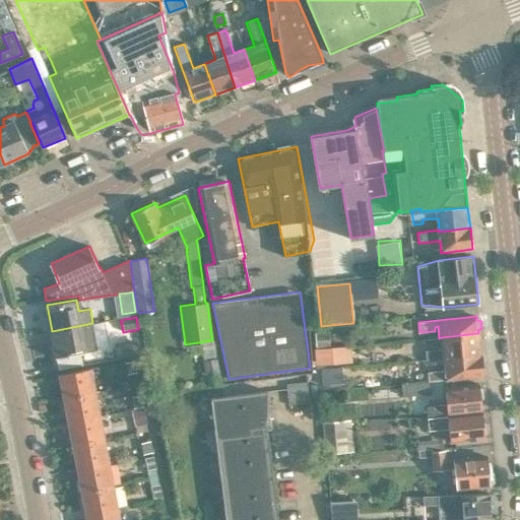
[(92,323),(52,331),(56,358),(86,352),(85,349),(96,347),(92,323)]
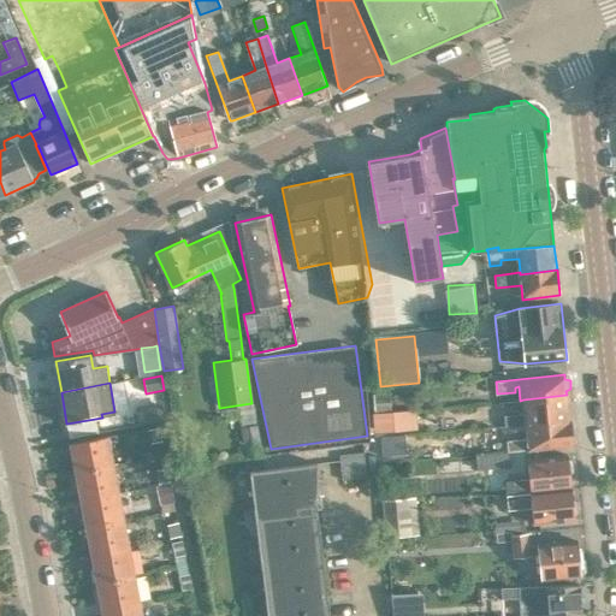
[(373,394),(374,413),(391,412),(389,392),(373,394)]
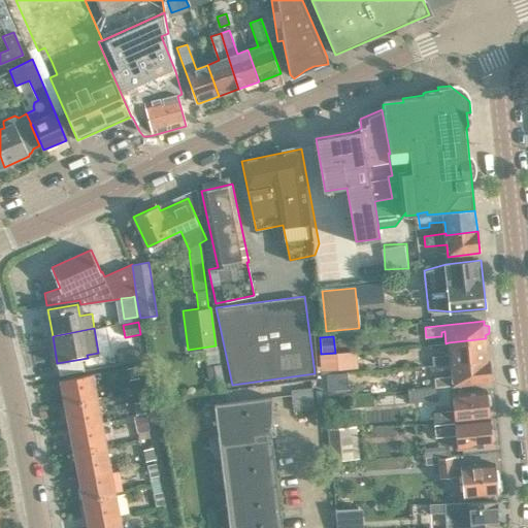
[(486,338),(449,342),(450,354),(433,356),(433,365),(451,363),(488,359),(487,353),(491,351),(490,341),(486,340),(486,338)]
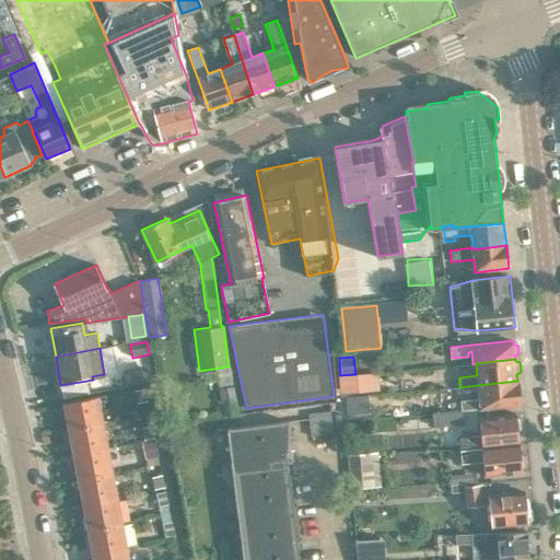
[(146,370),(126,374),(128,386),(147,382),(146,370)]
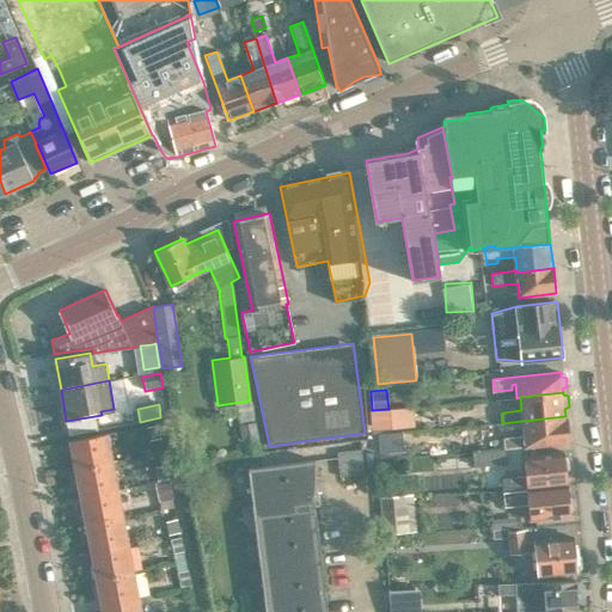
[(391,430),(389,410),(373,411),(374,432),(391,430)]
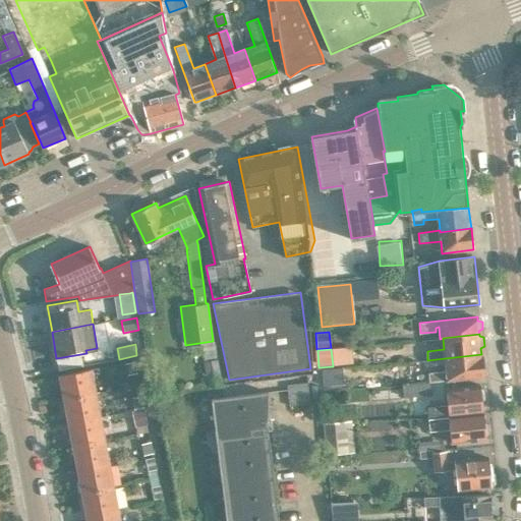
[(430,383),(479,378),(484,377),(483,368),(486,367),(485,358),(481,357),(481,354),(445,358),(446,370),(429,372),(430,383)]
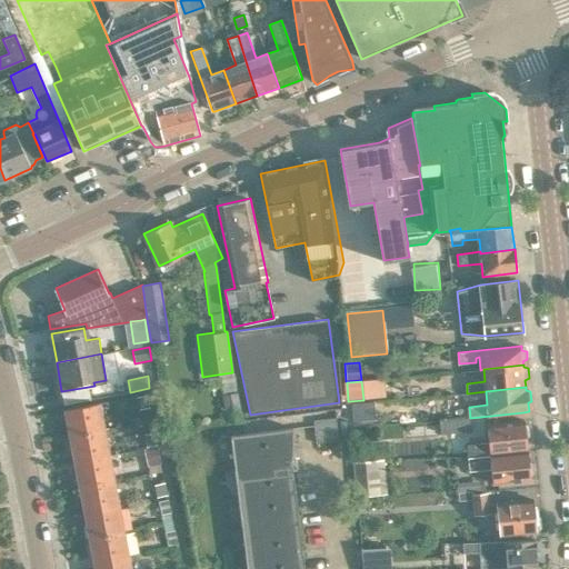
[(240,420),(237,392),(222,395),(226,422),(240,420)]
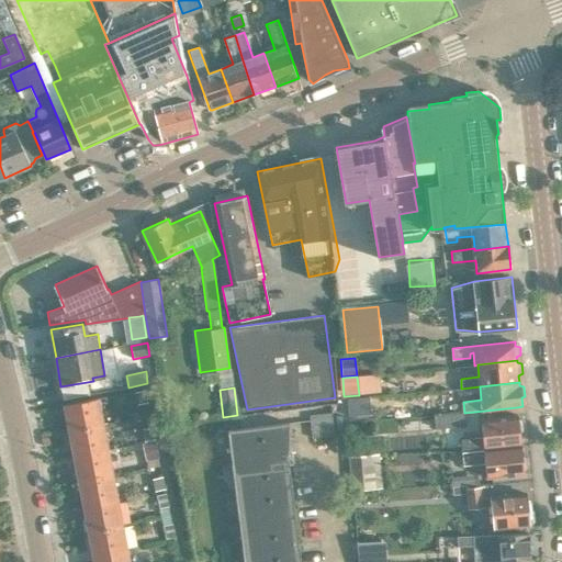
[(144,390),(134,391),(137,404),(147,402),(144,390)]
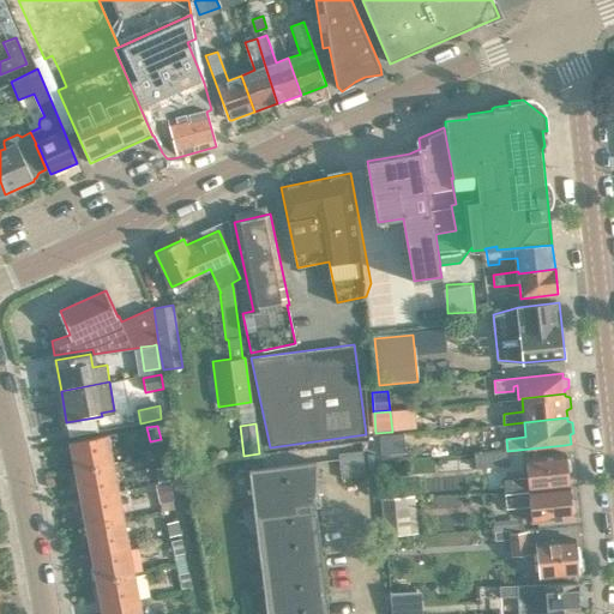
[(380,453),(404,452),(402,434),(379,435),(380,453)]
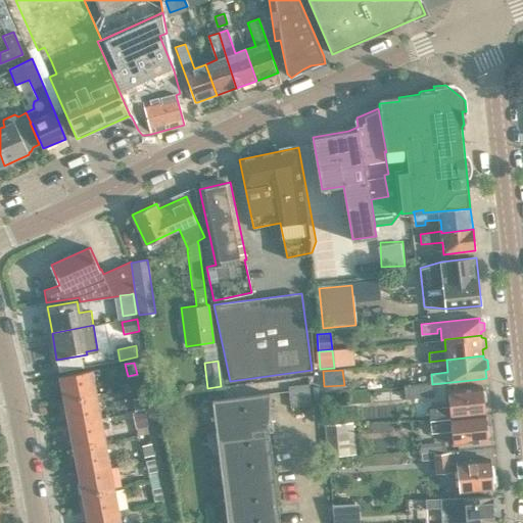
[(59,377),(63,400),(95,394),(91,371),(59,377)]
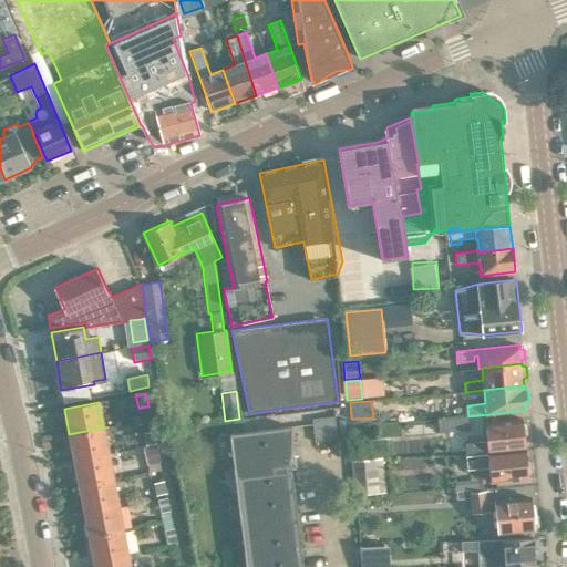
[(311,408),(311,419),(315,441),(337,439),(332,405),(311,408)]
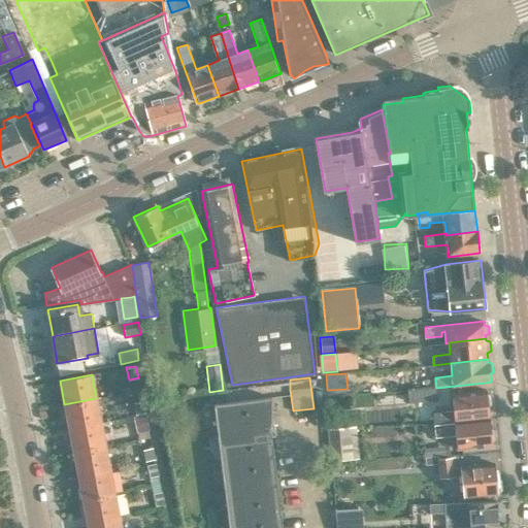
[(436,399),(435,387),(407,390),(408,402),(436,399)]
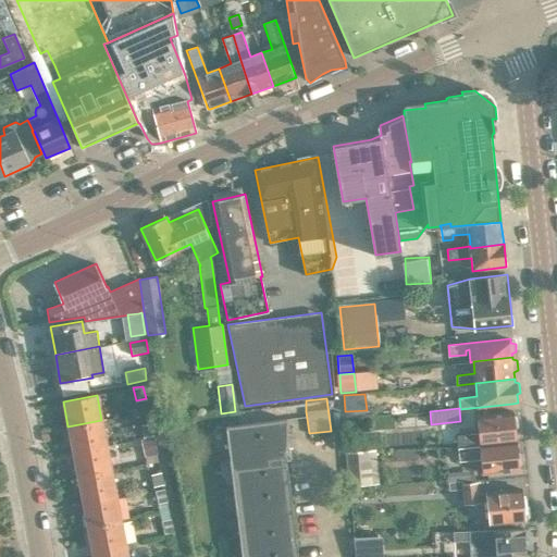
[(477,416),(479,433),(456,435),(457,444),(467,444),(467,446),(517,441),(515,429),(518,426),(517,417),(514,416),(514,411),(477,416)]
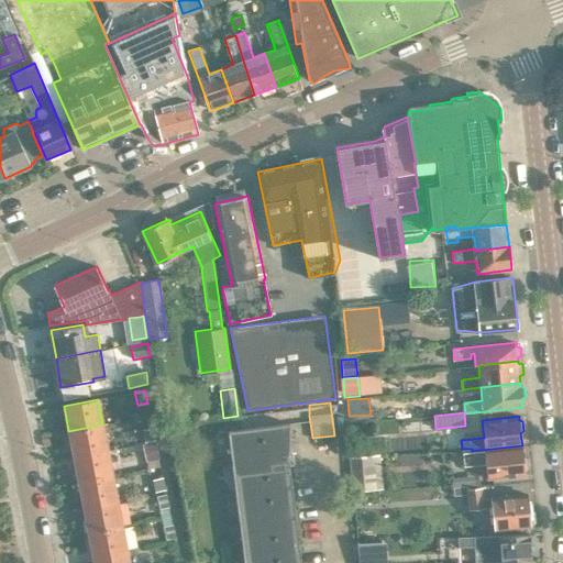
[(68,431),(74,456),(108,450),(102,424),(68,431)]
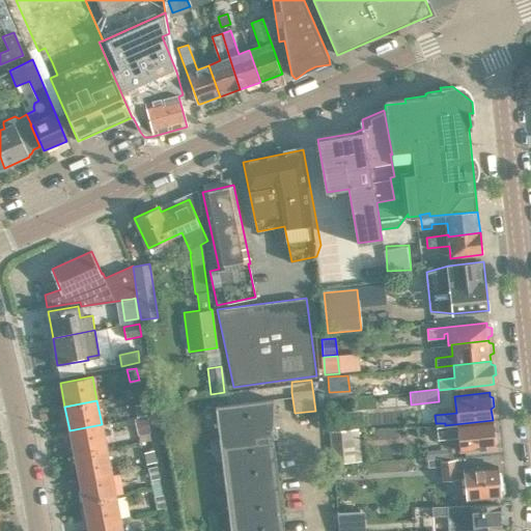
[(282,530),(271,431),(272,401),(214,409),(228,530),(282,530)]
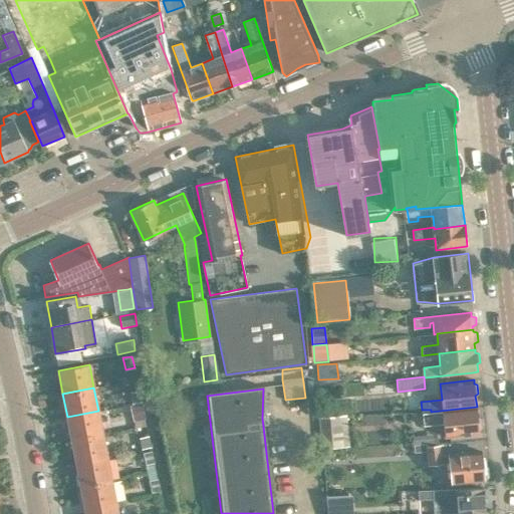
[(141,402),(139,390),(130,392),(133,404),(141,402)]
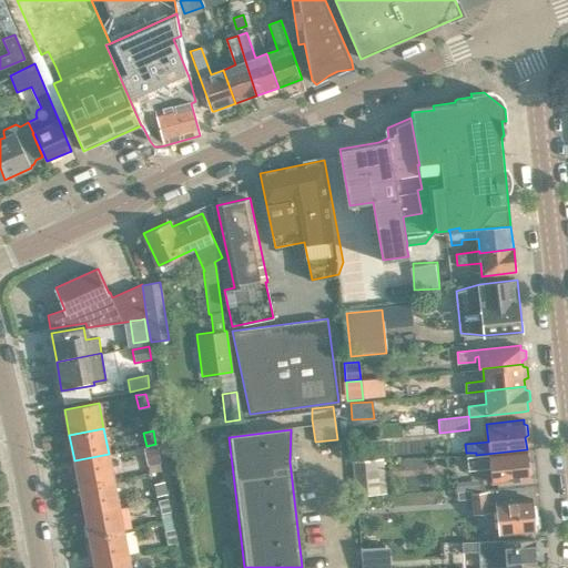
[(148,465),(160,463),(156,446),(144,448),(148,465)]
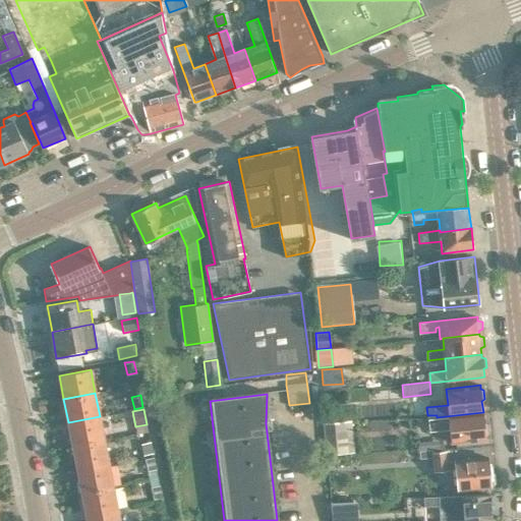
[(452,443),(485,440),(485,436),(487,433),(486,425),(484,423),(483,412),(437,417),(437,415),(427,415),(429,431),(451,429),(452,443)]
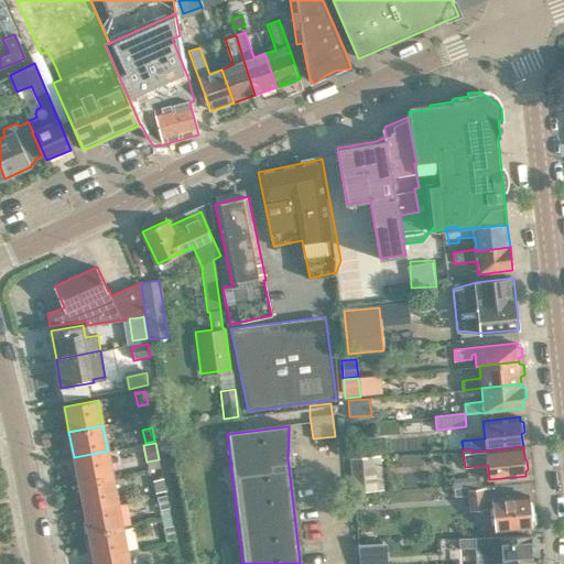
[(74,457),(78,483),(112,476),(108,451),(74,457)]
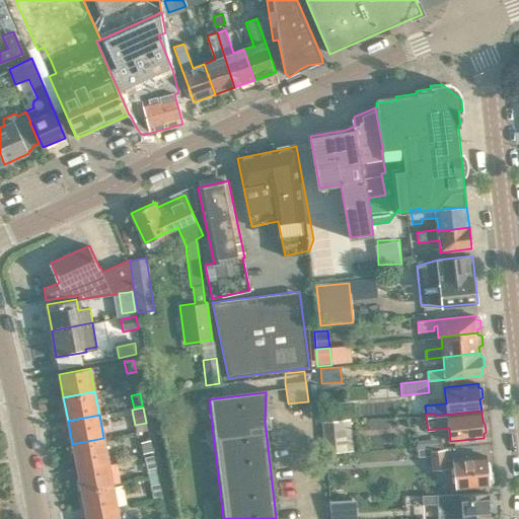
[(350,420),(322,422),(325,453),(352,451),(350,420)]
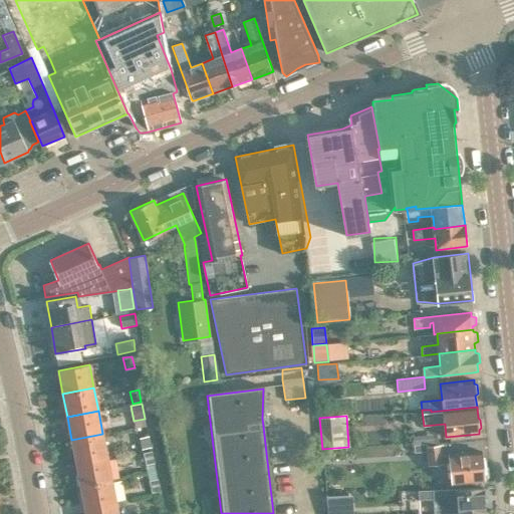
[(71,440),(76,463),(107,457),(102,434),(71,440)]
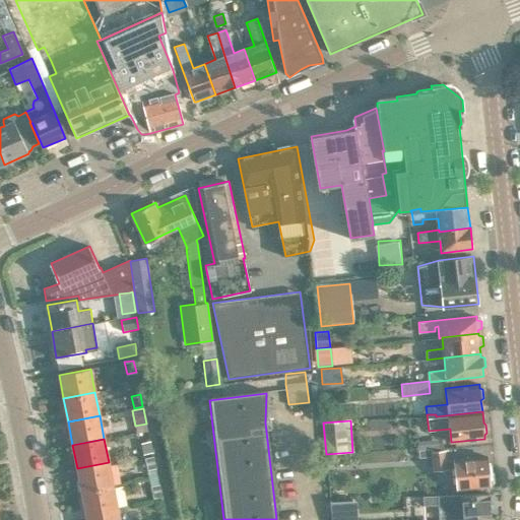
[(143,455),(151,453),(149,441),(140,443),(143,455)]
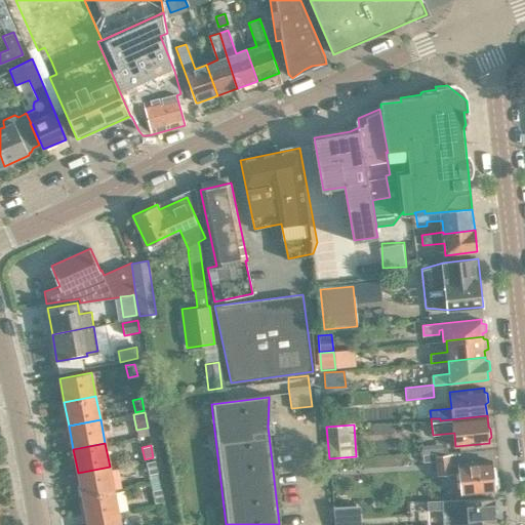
[(462,495),(494,491),(494,489),(497,489),(496,478),(493,478),(491,460),(450,465),(449,455),(437,456),(436,453),(422,454),(423,462),(437,460),(439,475),(460,473),(462,495)]
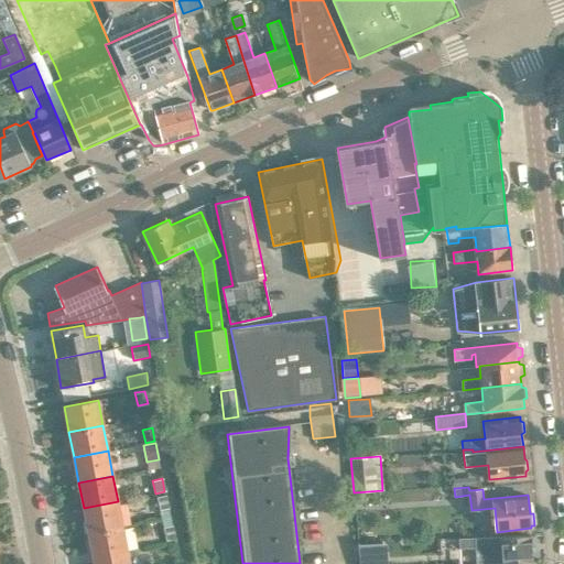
[(159,510),(169,508),(165,495),(156,497),(159,510)]
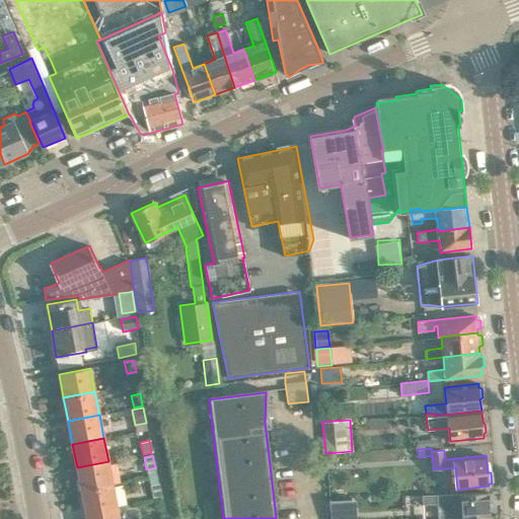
[(113,485),(108,461),(77,467),(81,491),(113,485)]
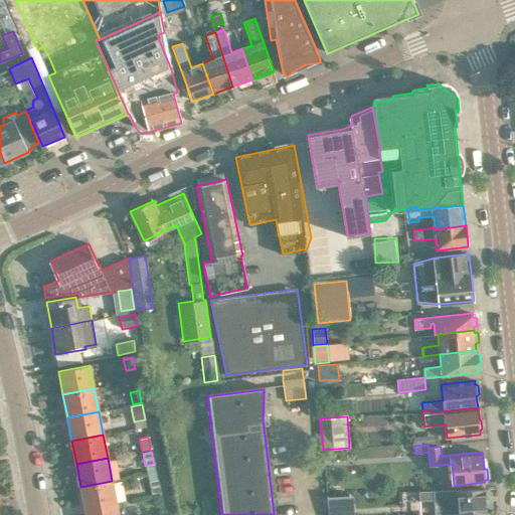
[(117,504),(112,481),(80,487),(86,510),(117,504)]
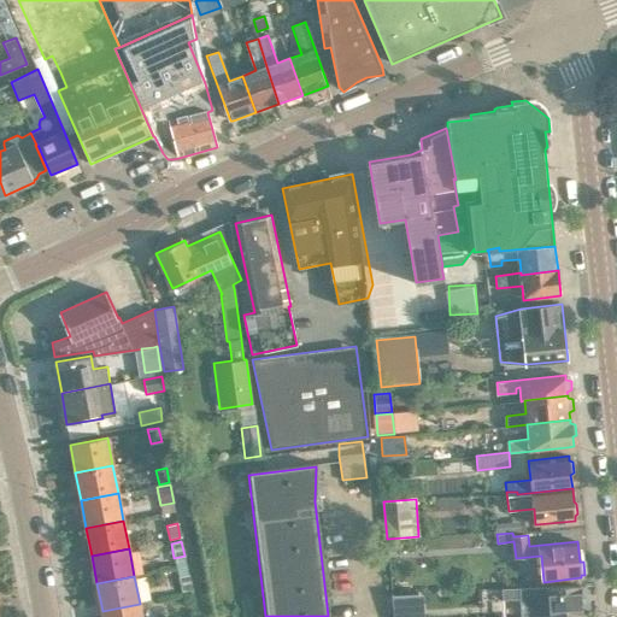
[(192,587),(189,576),(178,579),(182,593),(192,591),(192,587)]
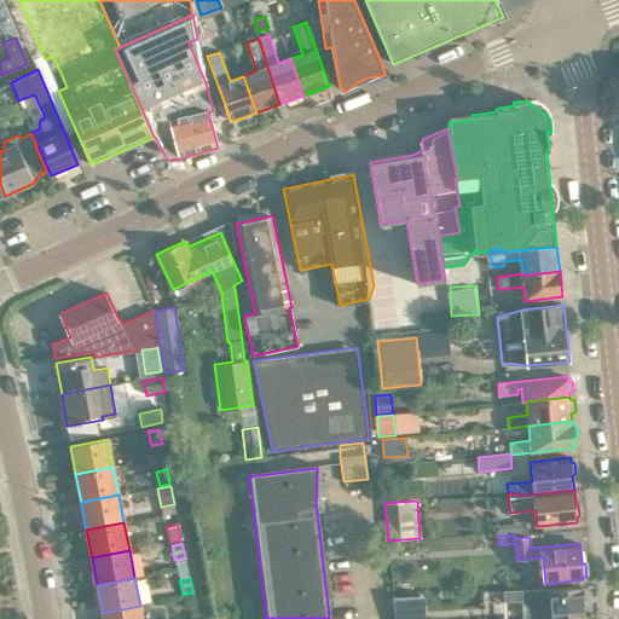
[(504,602),(522,601),(522,618),(527,618),(585,615),(584,588),(526,590),(504,591),(504,602)]
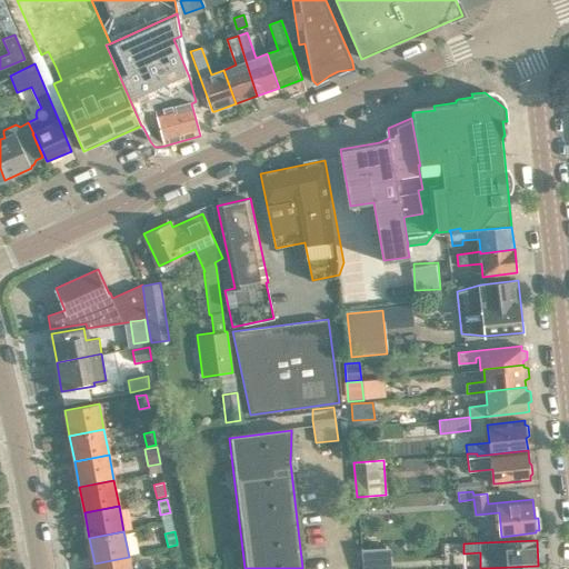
[(130,568),(129,557),(95,563),(95,568),(130,568)]
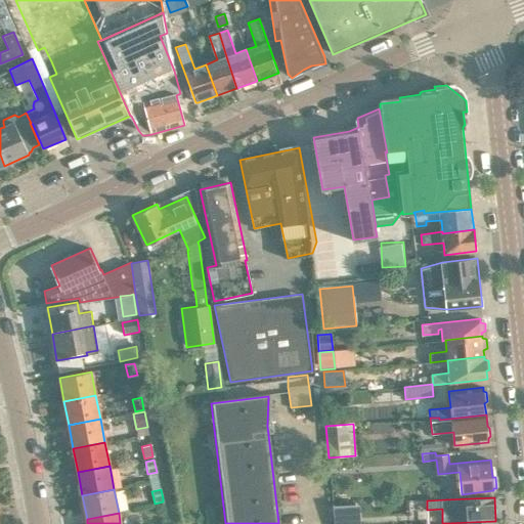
[(356,523),(356,515),(334,516),(334,523),(356,523)]
